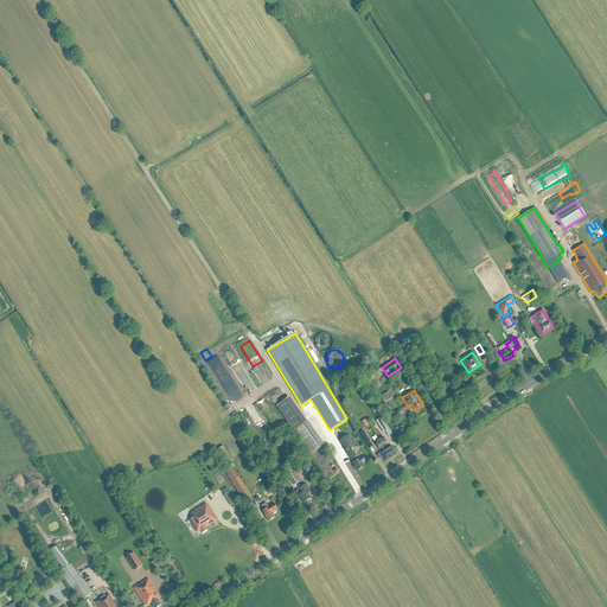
[(345,416),(346,420),(337,426),(342,434),(337,436),(339,441),(355,430),(346,416),(345,416)]
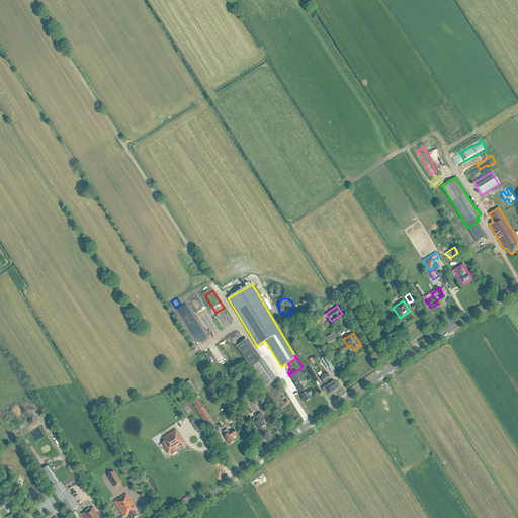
[(321,359),(327,368),(331,365),(326,357),(321,359)]
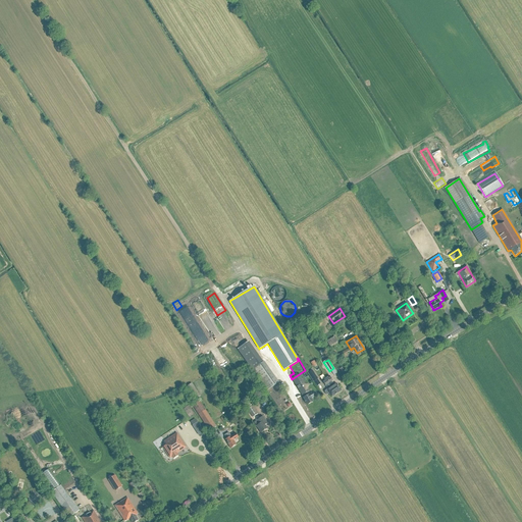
[(264,361),(252,370),(266,392),(278,382),(264,361)]
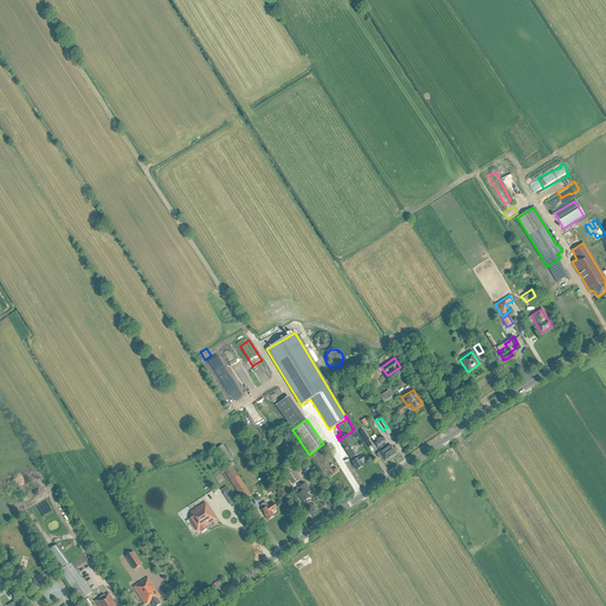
[(363,444),(369,440),(362,430),(356,433),(363,444)]
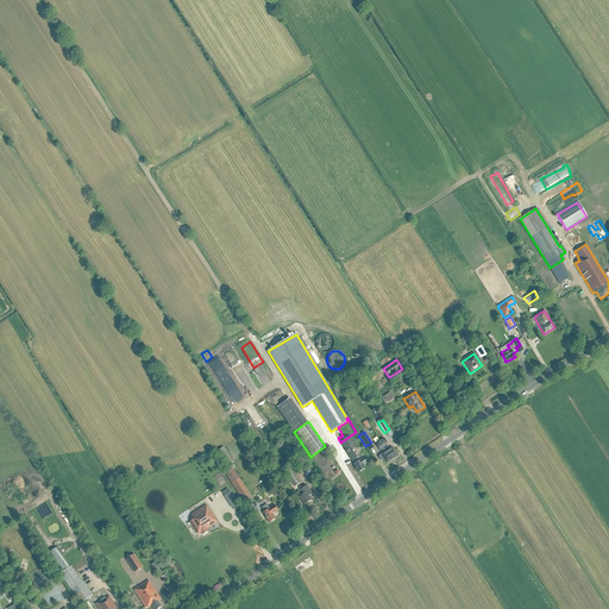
[(364,469),(363,466),(366,464),(364,458),(363,459),(350,437),(340,443),(352,462),(355,460),(356,463),(353,464),(358,472),(364,469)]
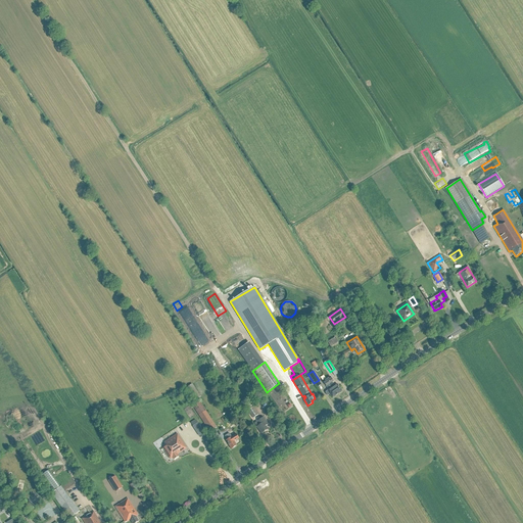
[(329,384),(331,386),(337,394),(342,391),(337,384),(334,386),(332,382),(329,377),(326,379),(329,384)]
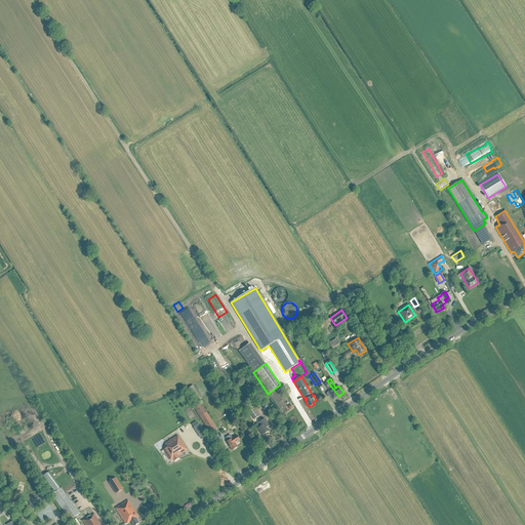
[(333,400),(338,396),(332,388),(330,386),(327,380),(324,384),(328,390),(330,392),(327,394),(326,395),(328,397),(329,397),(331,396),(333,400)]
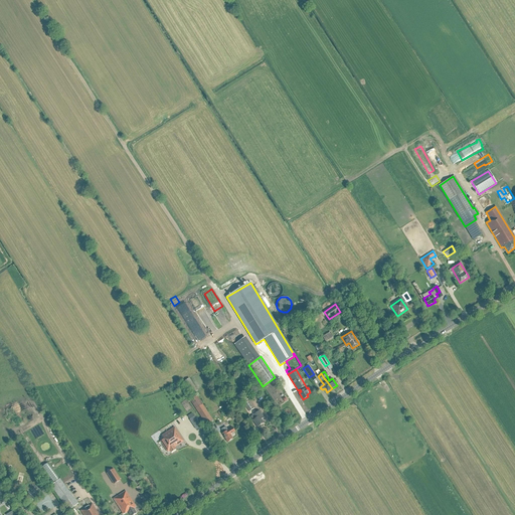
[(192,393),(197,391),(189,378),(184,381),(192,393)]
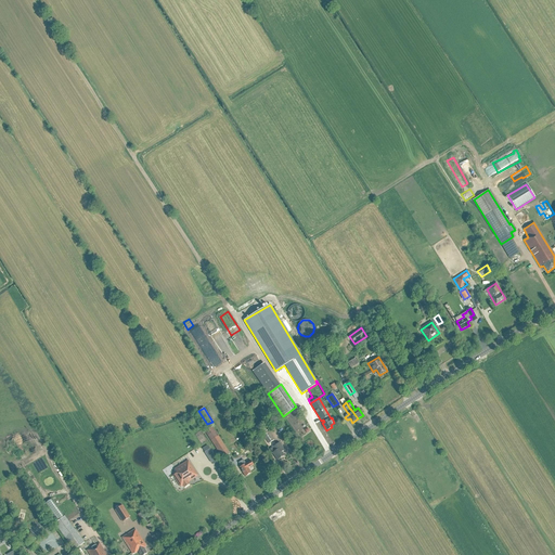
[(357,428),(362,434),(366,430),(361,425),(357,428)]
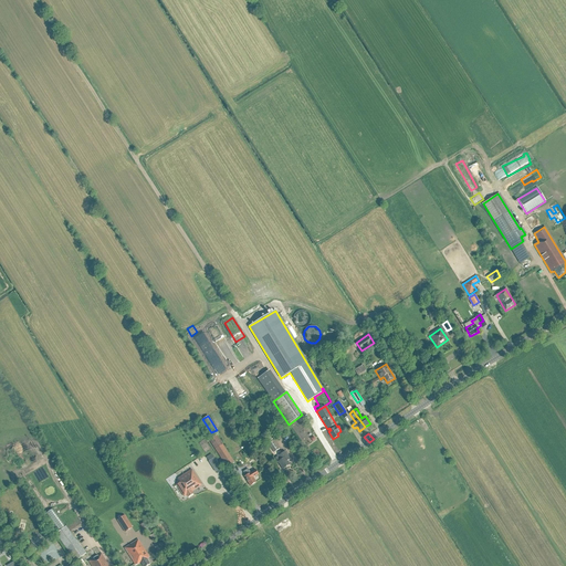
[(227,468),(234,463),(216,435),(209,440),(227,468)]
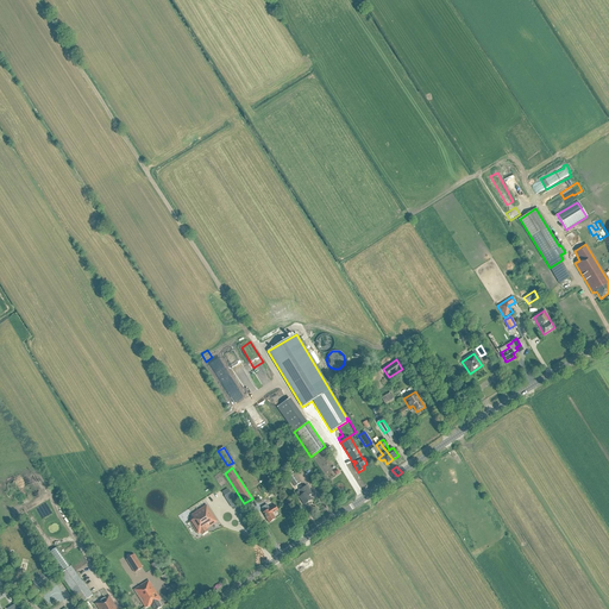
[(301,483),(293,472),(288,476),(295,488),(301,483)]
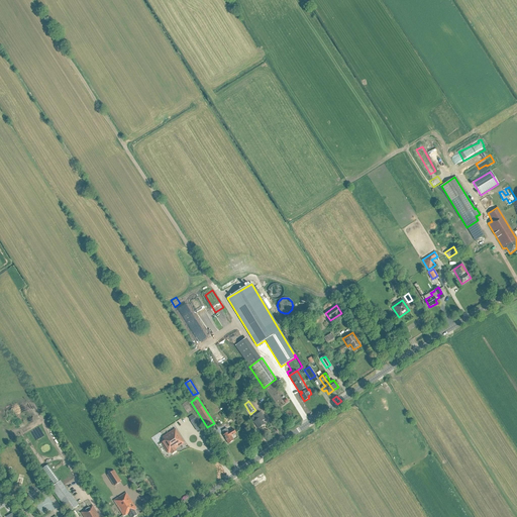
[(265,424),(263,421),(265,419),(264,418),(261,413),(251,418),(253,422),(259,429),(265,424)]
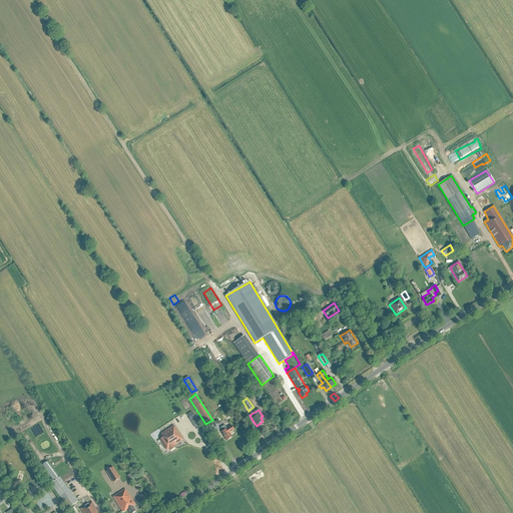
[(176,444),(183,440),(173,425),(160,434),(163,438),(159,441),(166,451),(169,449),(170,451),(175,448),(174,447),(176,446),(176,445),(177,445),(176,444)]
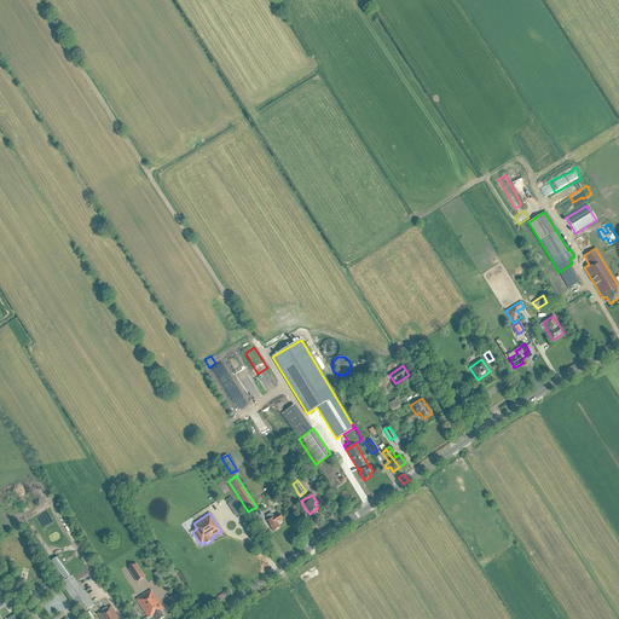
[(277,522),(283,519),(279,514),(273,518),(271,514),(266,516),(268,520),(267,521),(273,531),(279,527),(277,522)]
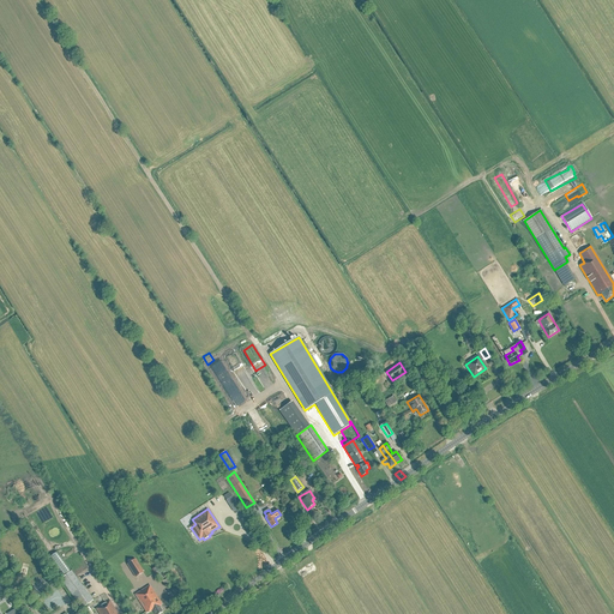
[(56,552),(49,558),(62,577),(71,572),(56,552)]
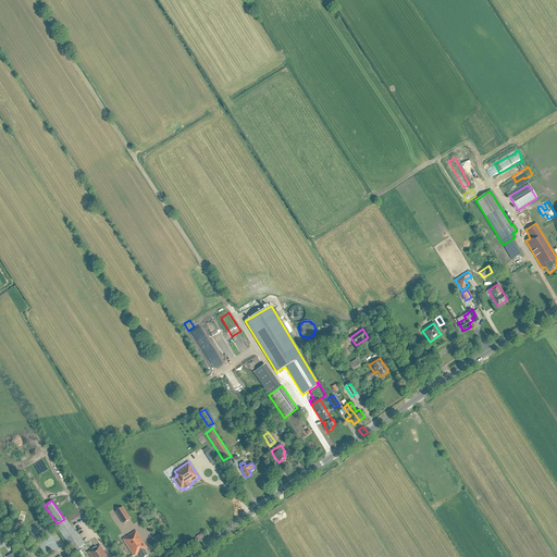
[(131,519),(123,507),(115,512),(123,524),(131,519)]
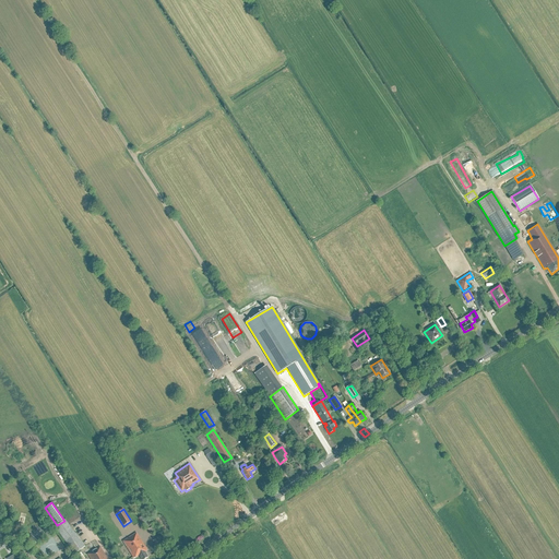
[(152,524),(145,514),(140,519),(146,527),(152,524)]
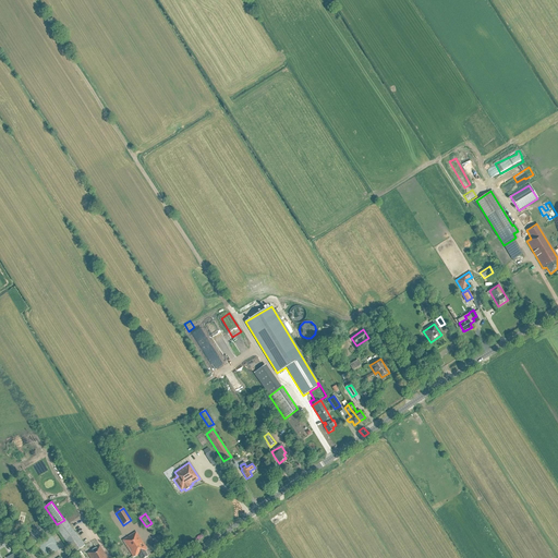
[(143,543),(136,532),(122,541),(133,557),(138,554),(141,557),(145,557),(148,556),(144,550),(147,549),(143,543)]
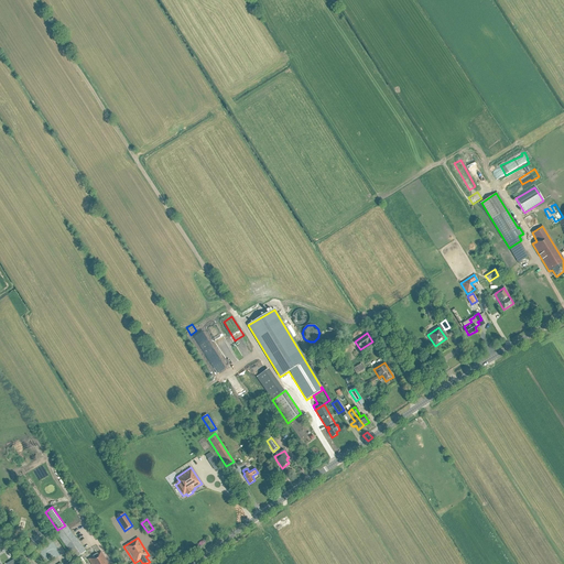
[(77,540),(66,548),(75,560),(85,552),(77,540)]
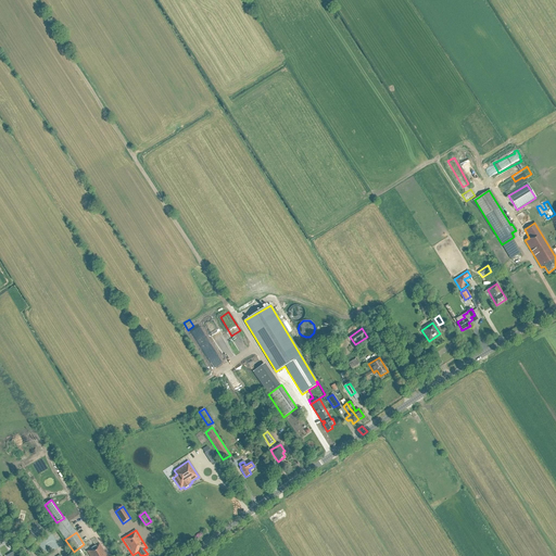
[(45,538),(46,542),(43,543),(47,551),(53,547),(48,536),(45,538)]
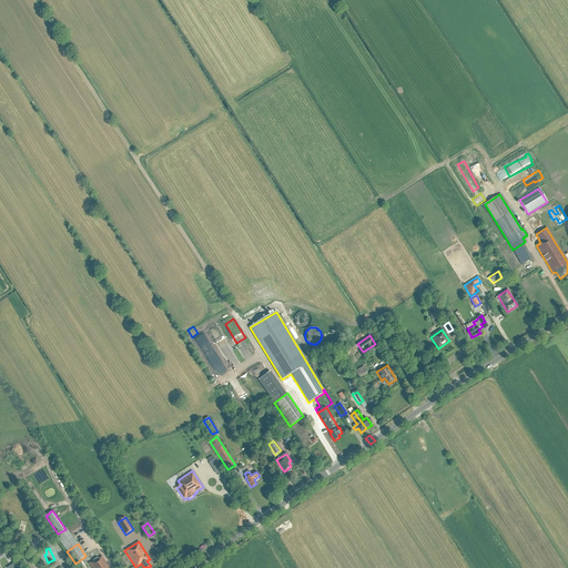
[(89,564),(91,567),(109,567),(101,556),(89,564)]
